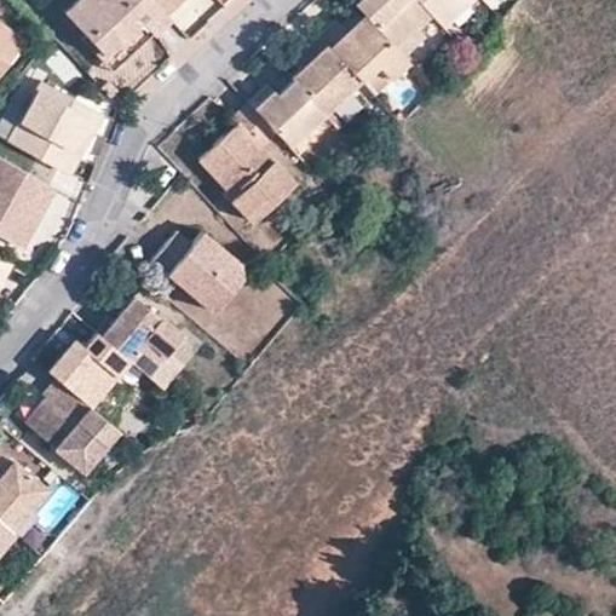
[(125,42),(86,0),(80,0),(67,12),(88,35),(109,57),(125,42)]
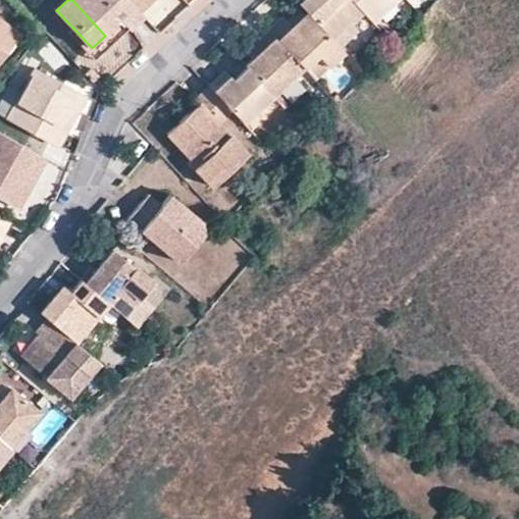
[(126,27),(131,31),(145,17),(139,11),(132,3),(128,0),(72,0),(105,36),(120,21),(126,27)]
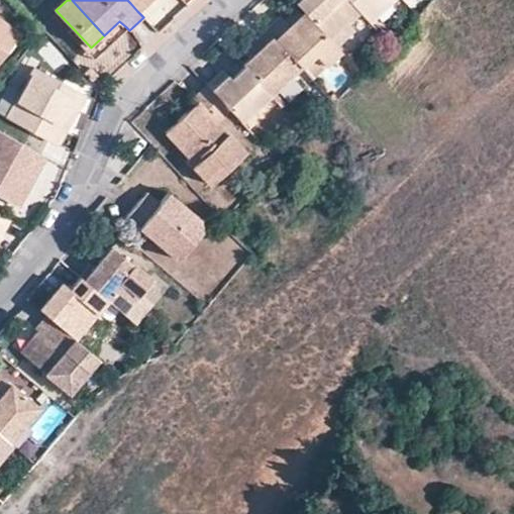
[(137,11),(142,4),(138,0),(133,0),(130,3),(137,11)]
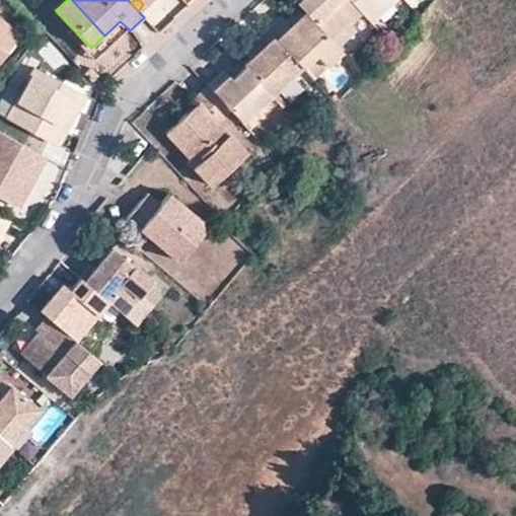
[(334,43),(351,25),(363,15),(348,0),(302,0),(298,5),(307,14),(334,43)]
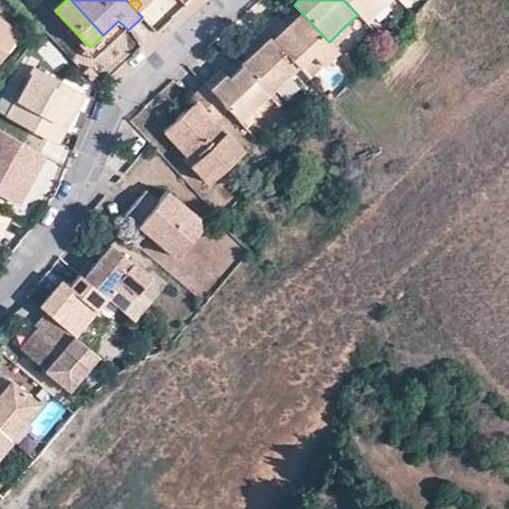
[(343,0),(358,15),(367,25),(394,0),(343,0)]
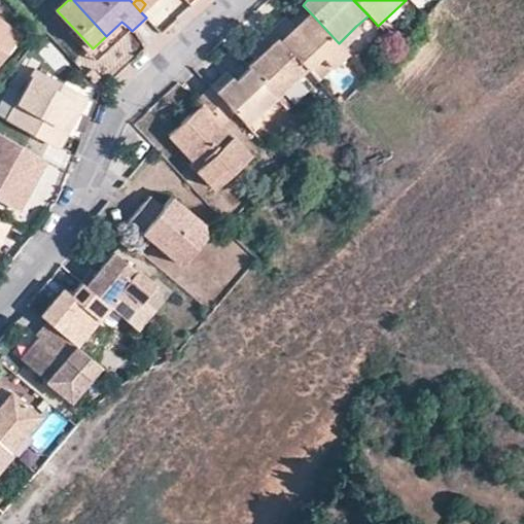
[(302,12),(291,24),(298,29),(308,19),(302,12)]
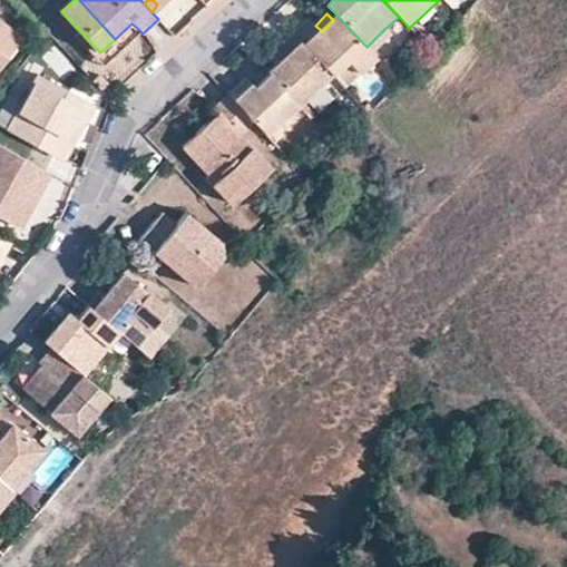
[(372,52),(367,47),(338,16),(333,20),(322,31),(315,26),(311,20),(294,36),(333,76),(349,62),(359,74),(377,57),(372,52)]
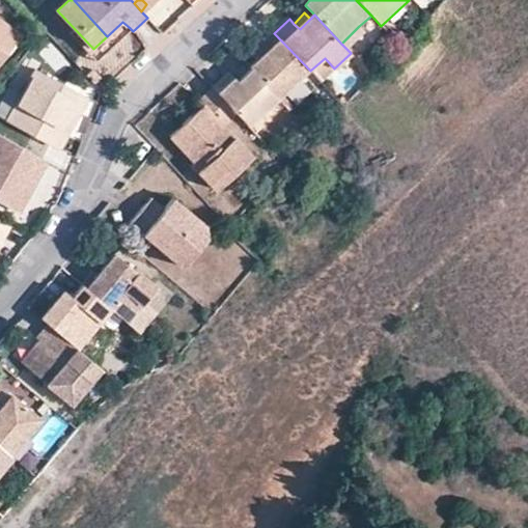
[(0,74),(25,40),(0,21),(0,74)]
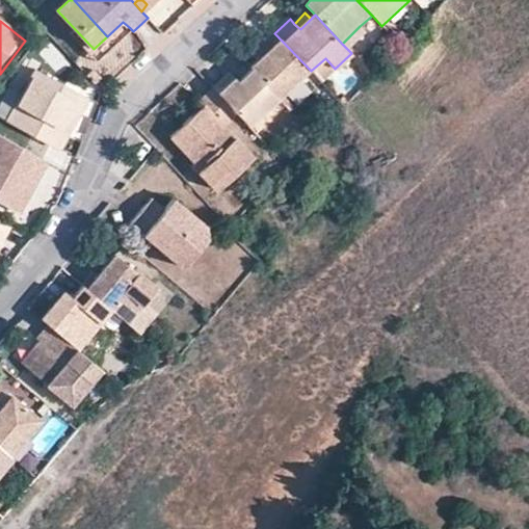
[(117,47),(133,31),(129,27),(123,22),(107,36),(117,47)]
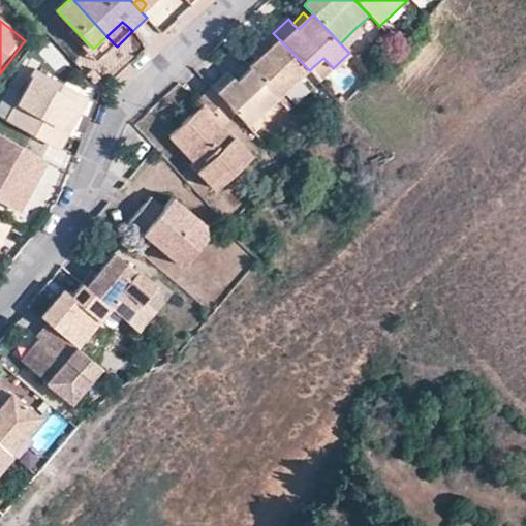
[(363,32),(358,26),(340,43),(345,49),(363,32)]
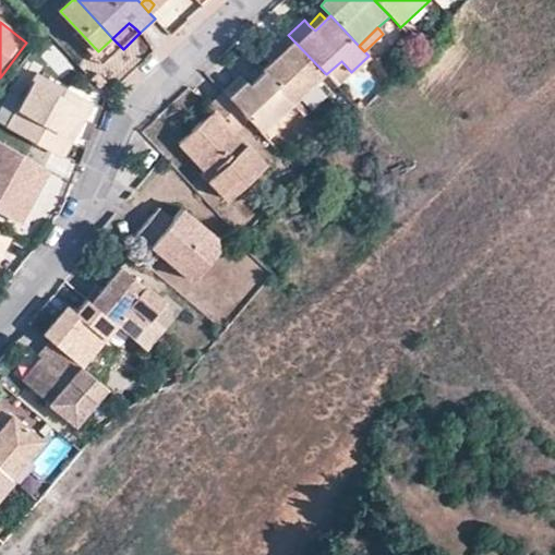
[(281,56),(272,65),(265,74),(293,104),(326,74),(288,35),(275,47),(281,56)]
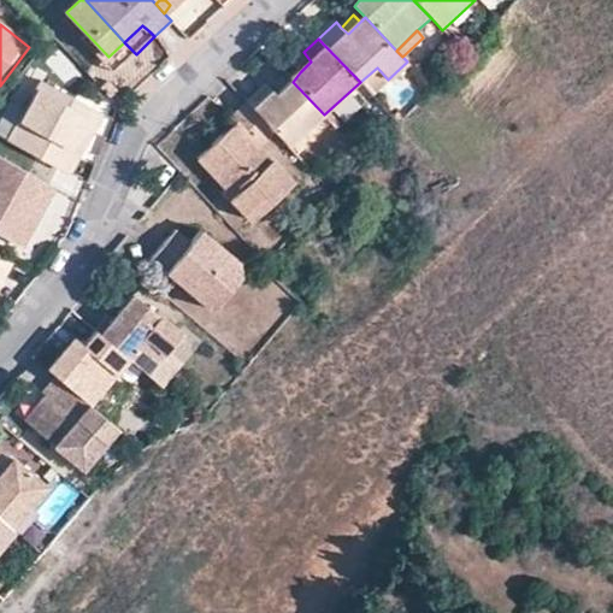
[(292,63),(300,72),(311,62),(304,52),(292,63)]
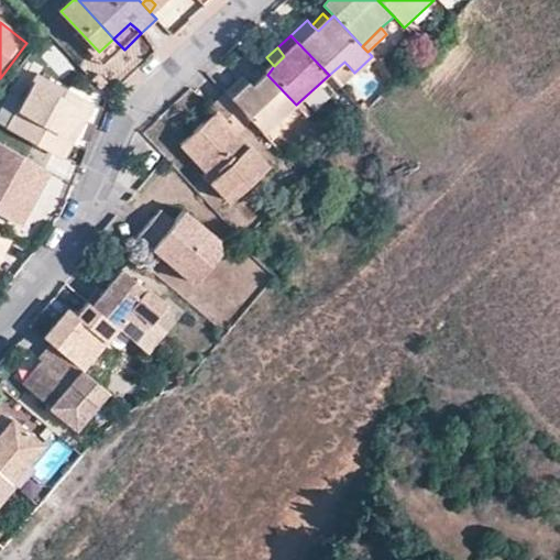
[(9,128),(59,156),(79,122),(85,124),(95,108),(40,75),(9,128)]
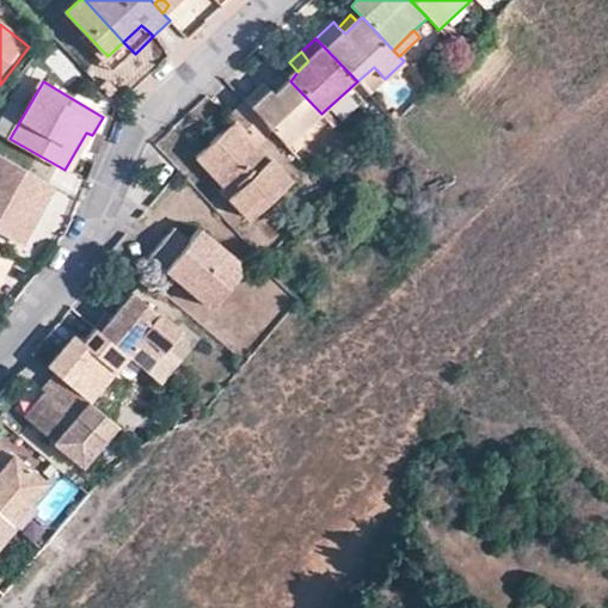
[(270,90),(251,108),(274,133),(287,146),(321,114),(290,81),(275,94),(270,90)]
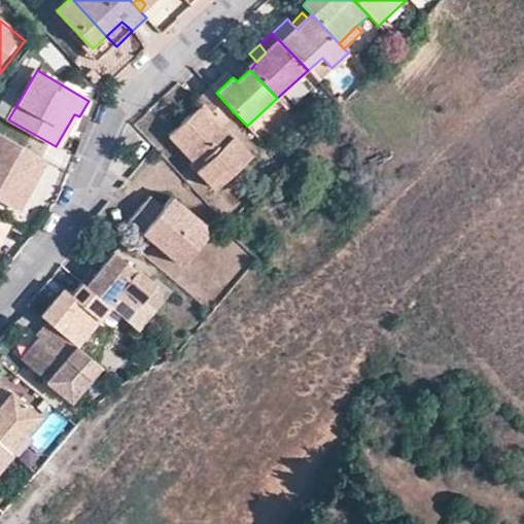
[(212,89),(216,93),(233,77),(229,72),(212,89)]
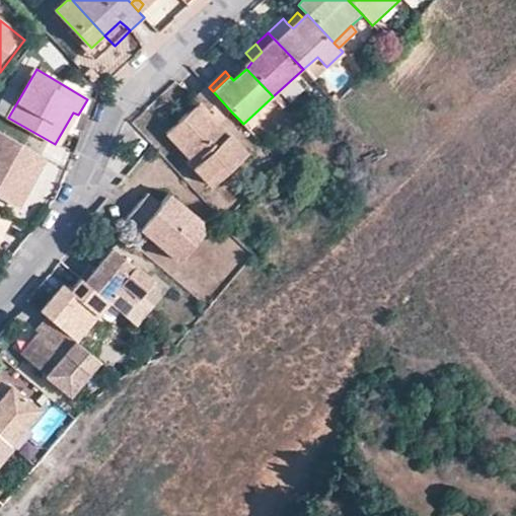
[(213,91),(209,87),(195,99),(199,104),(167,134),(192,159),(189,162),(213,187),(247,154),(220,124),(232,113),(213,91)]
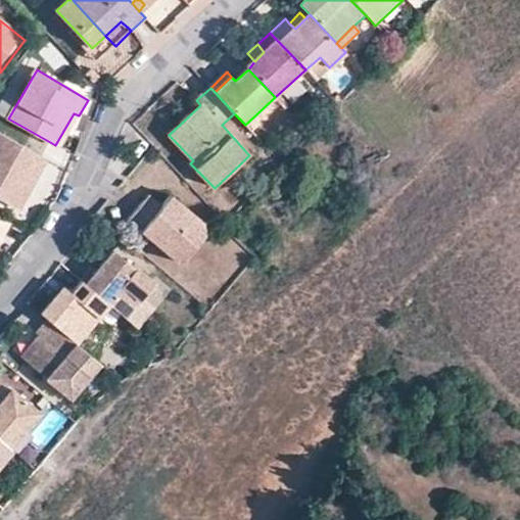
[(39,175),(48,158),(0,131),(0,198),(14,206),(36,173),(39,175)]
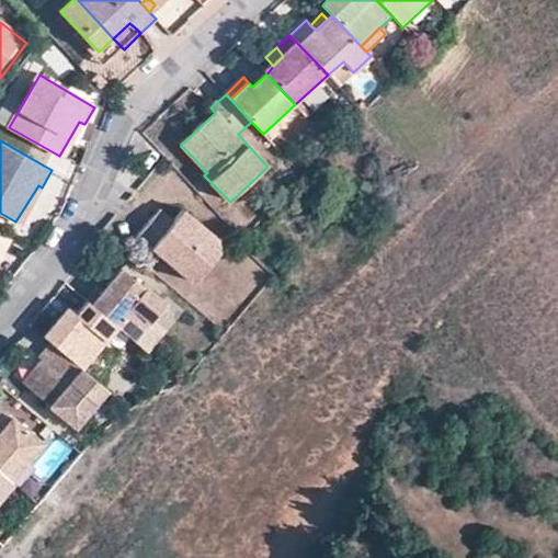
[(160,209),(156,215),(171,227),(175,223),(160,209)]
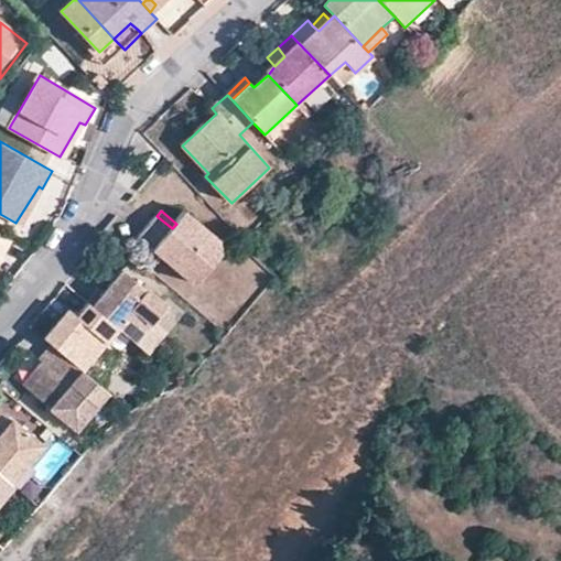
[(172,228),(157,216),(139,237),(197,286),(223,254),(222,241),(186,212),(176,224),(172,228)]
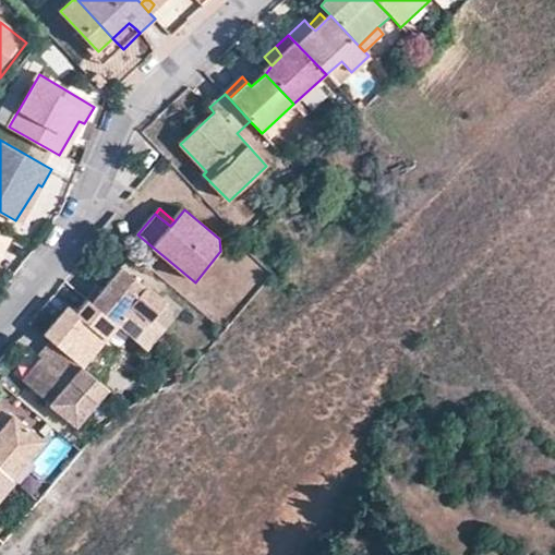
[(0,255),(0,256),(12,238),(0,230),(0,255)]
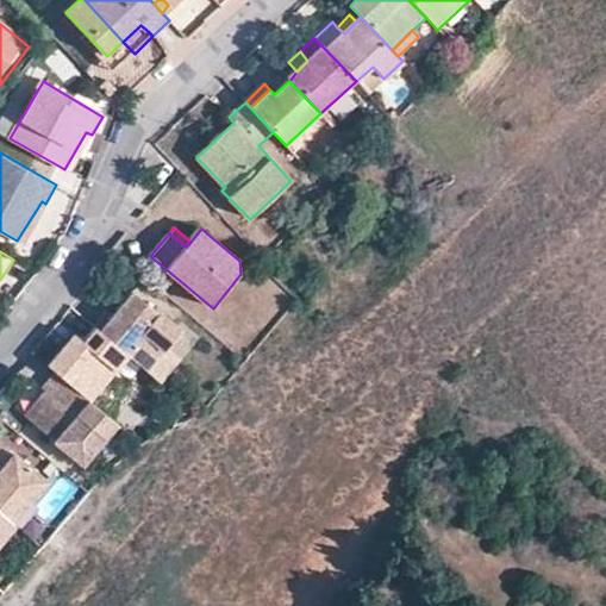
[(97,330),(129,357),(137,364),(148,374),(179,335),(132,298),(114,319),(110,316),(97,330)]
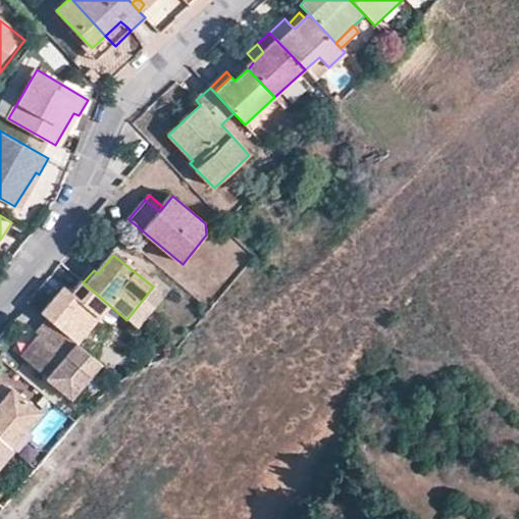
[(43,315),(78,345),(110,306),(83,282),(71,297),(61,289),(41,313),(43,315)]
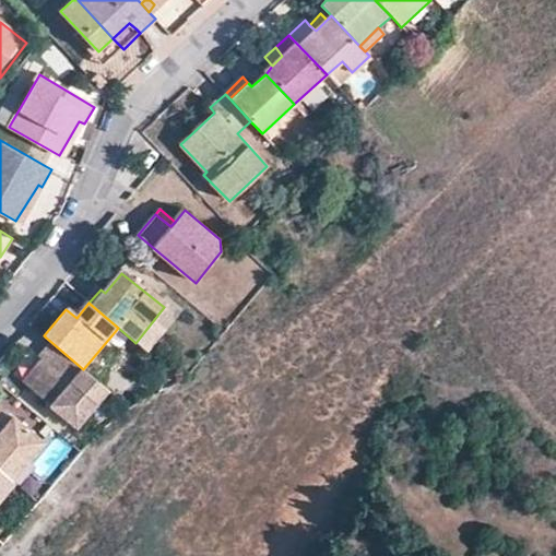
[(42,361),(23,383),(69,423),(101,385),(83,369),(46,338),(33,353),(36,355),(42,361)]
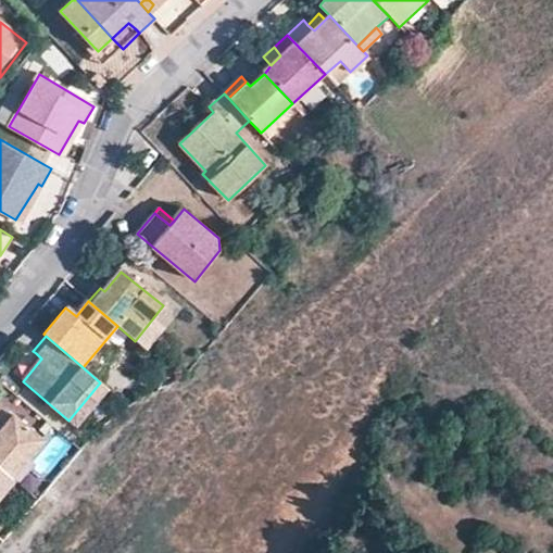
[(16,376),(23,381),(41,359),(36,353),(16,376)]
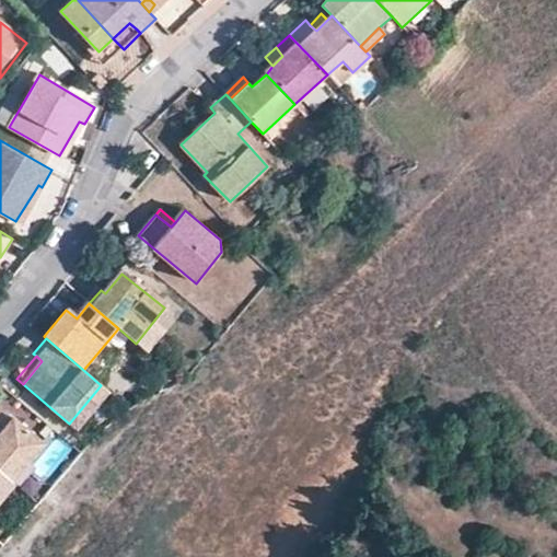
[(0,472),(12,483),(47,442),(0,403),(0,402),(0,472)]
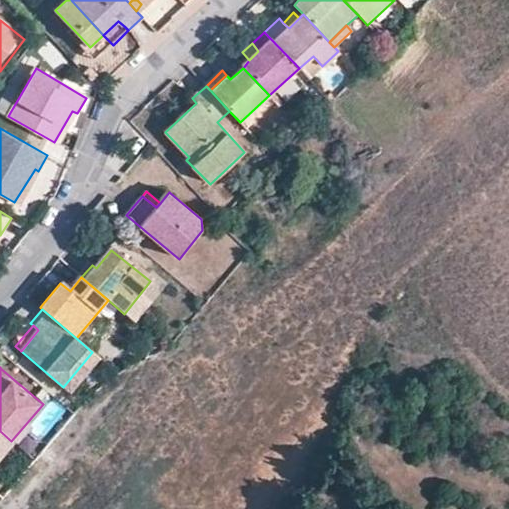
[(11,441),(0,431),(0,457),(13,442),(11,441)]
